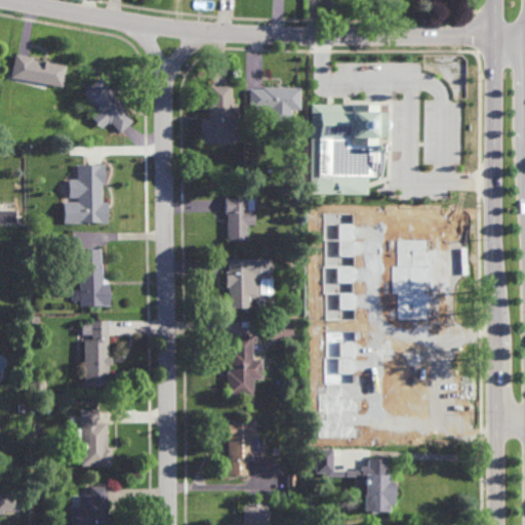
[(64,88),(11,78),(15,54),(33,58),(33,61),(68,68),(64,88)]
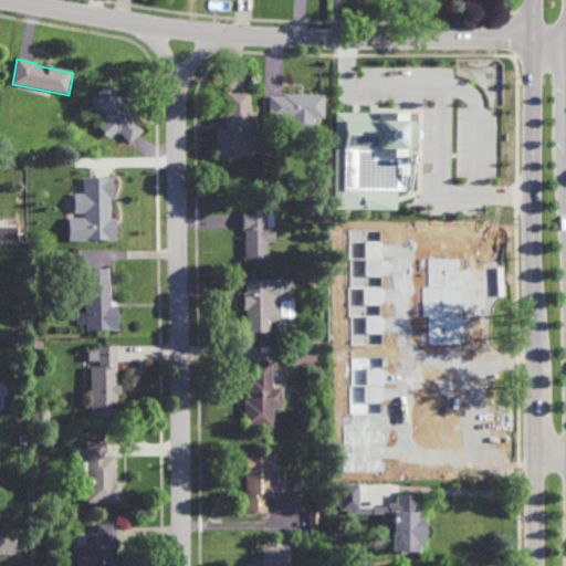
[(129,145),(121,134),(119,135),(117,133),(109,140),(98,127),(106,121),(90,102),(109,84),(124,102),(123,104),(136,118),(134,119),(145,132),(129,145)]
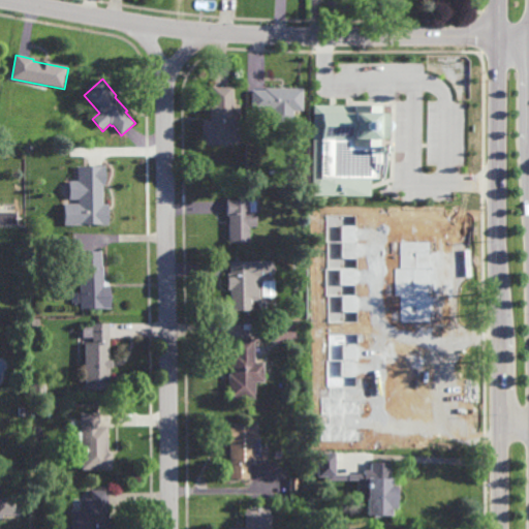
[(232,111),(240,111),(240,146),(201,146),(201,121),(209,121),(209,102),(212,102),(212,87),(232,87),(232,111)]
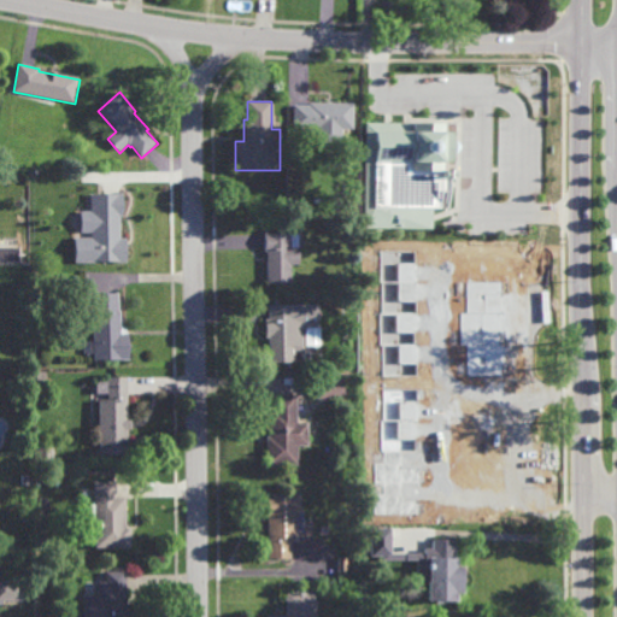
[(352,130),(341,130),(341,147),(318,147),(318,129),(293,129),(293,106),(309,106),(309,104),(353,104),(352,130)]
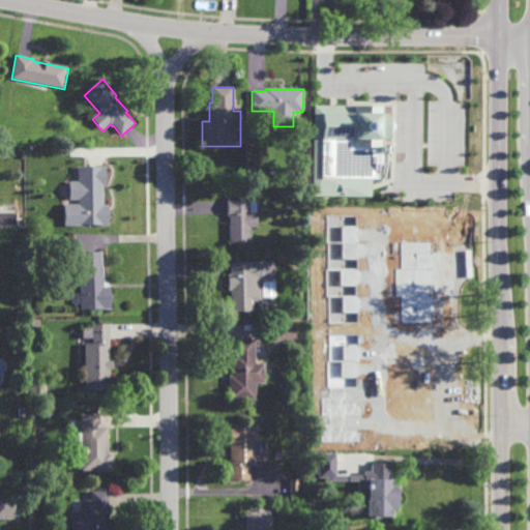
[(77,101),(69,100),(71,93),(78,94),(77,101)]
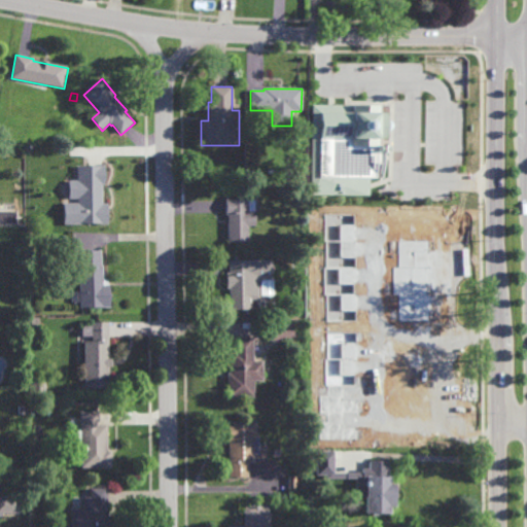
[(390,166),(393,170),(393,191),(317,191),(317,166),(316,96),(389,94),(390,166)]
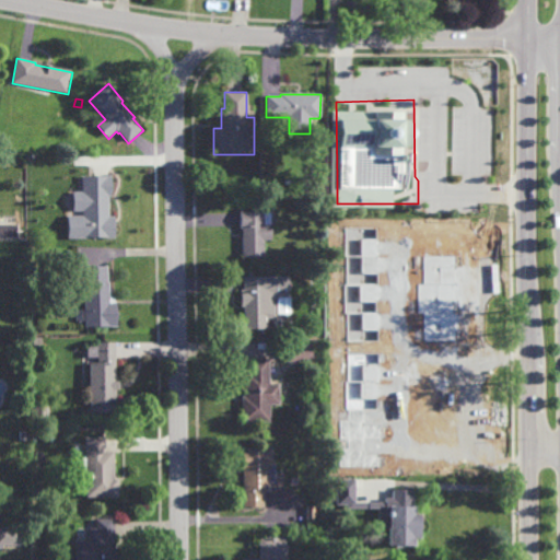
[(109,217),(115,217),(115,236),(82,236),(82,225),(77,225),(77,210),(82,210),(82,177),(112,177),(112,197),(109,197),(109,217)]
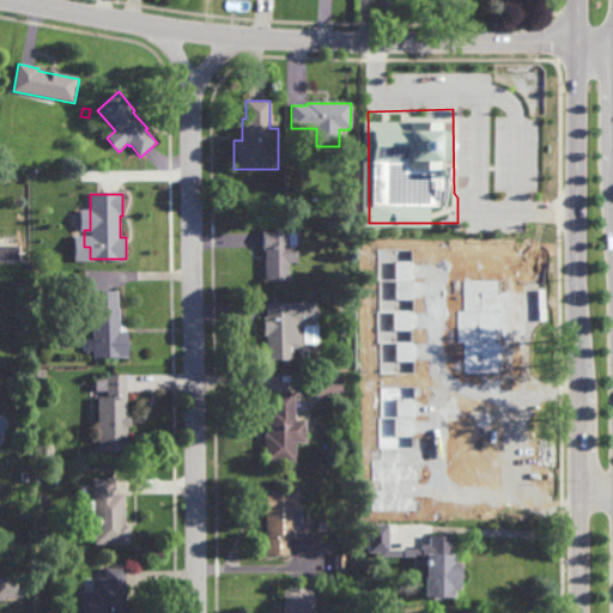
[(287,234),(296,234),(296,262),(289,262),(289,280),(265,280),(265,249),(263,249),(263,232),(287,232),(287,234)]
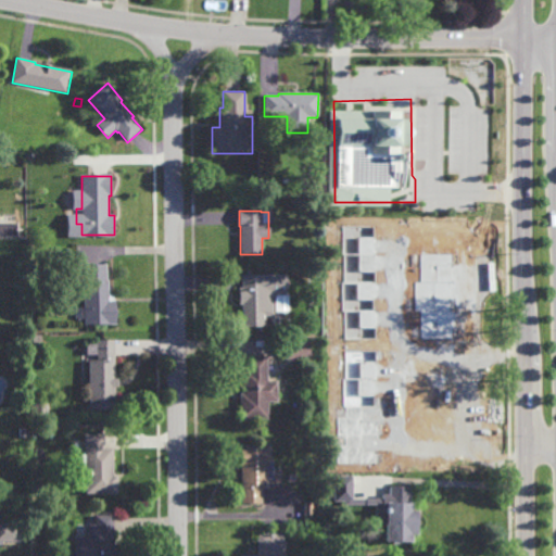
[(113,294),(113,299),(115,299),(115,323),(84,323),(84,317),(75,317),(74,306),(84,306),(84,287),(74,287),(74,266),(83,266),(83,263),(106,262),(106,279),(109,279),(109,294),(113,294)]
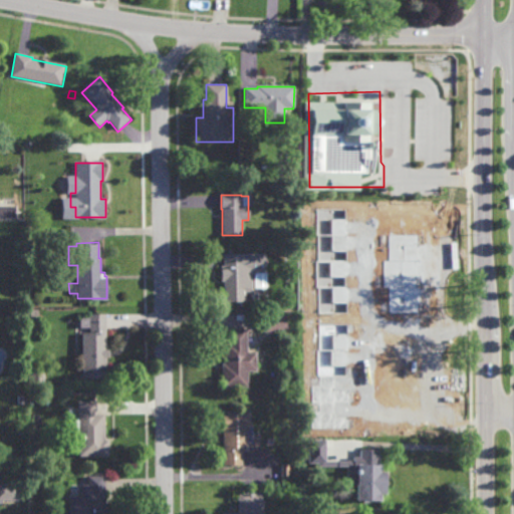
[(252,290),(244,290),(244,301),(224,301),(223,281),(221,281),(221,265),(223,265),(223,253),(266,253),(266,269),(252,270),(252,290)]
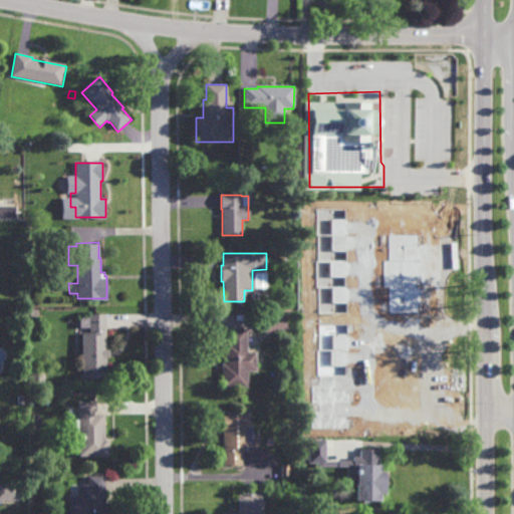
[(30,317),(30,309),(37,309),(38,316),(30,317)]
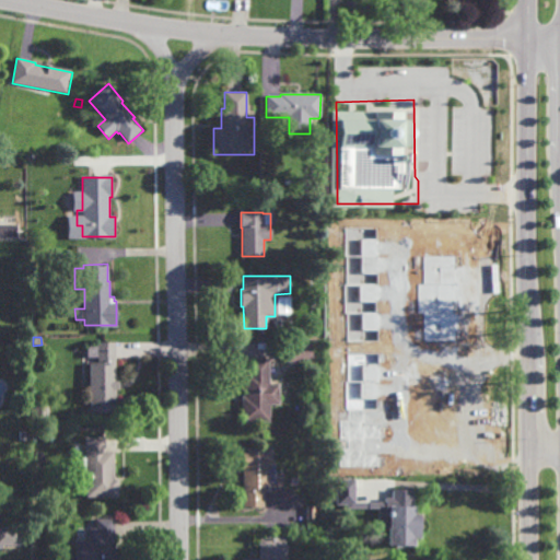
[(115,380),(119,380),(119,388),(116,388),(116,411),(90,412),(89,361),(97,361),(97,341),(115,341),(115,380)]
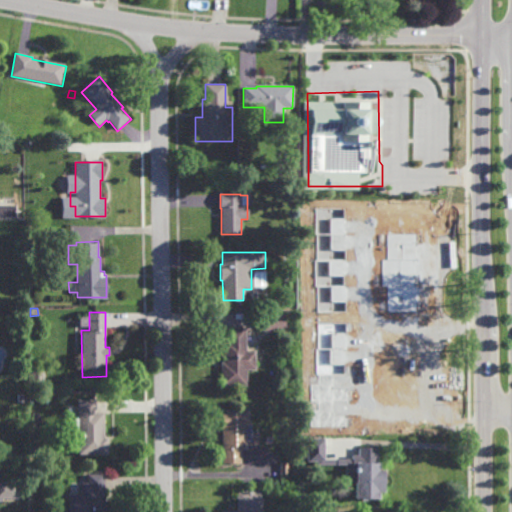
[(262,331),(261,314),(285,313),(285,330),(262,331)]
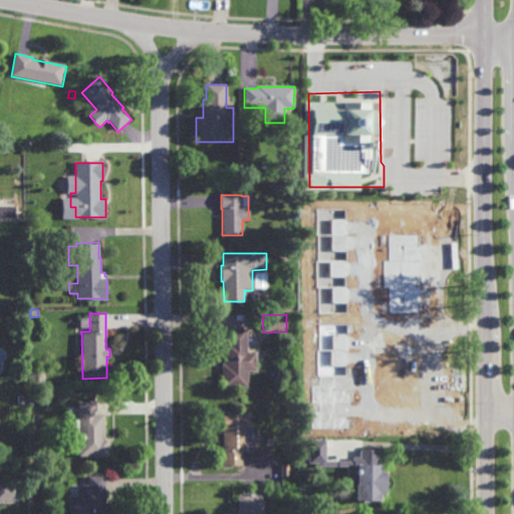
[(247,351),(256,351),(257,370),(247,370),(247,387),(221,387),(220,363),(224,362),(223,342),(227,342),(227,328),(247,328),(247,351)]
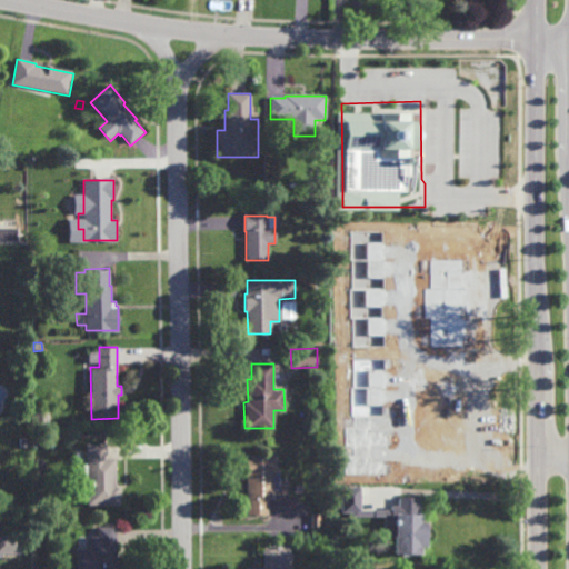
[(411,370),(387,371),(388,443),(397,443),(397,453),(413,453),(413,443),(421,443),(420,388),(411,388),(411,370)]
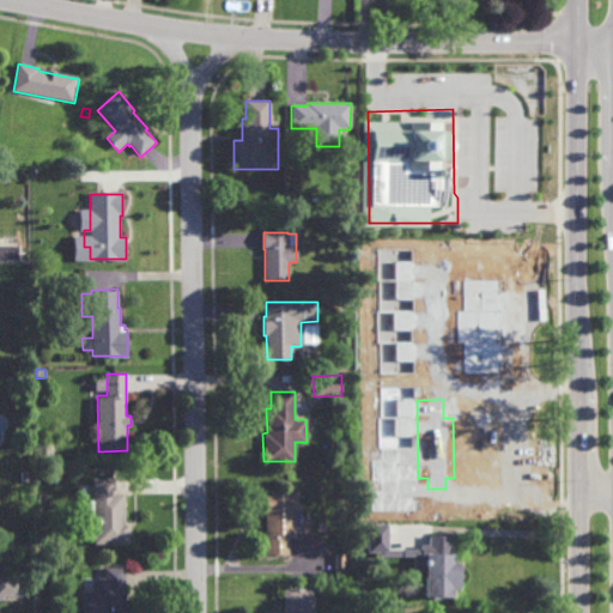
[(115,492),(125,492),(125,523),(129,523),(129,542),(95,544),(93,519),(87,519),(86,499),(93,499),(93,478),(115,478),(115,492)]
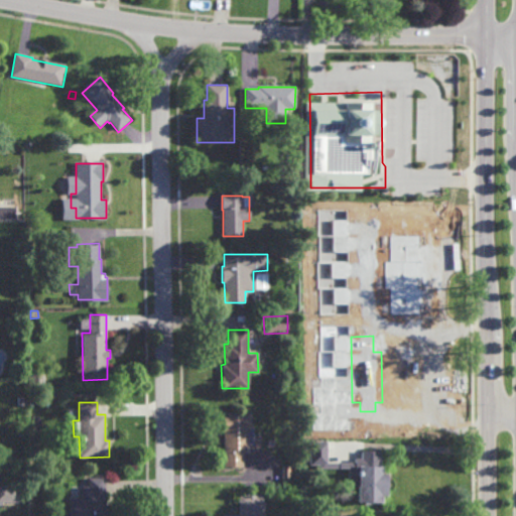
[(250,426),(253,426),(253,443),(247,443),(247,453),(242,453),(242,467),(223,467),(223,412),(250,412),(250,426)]
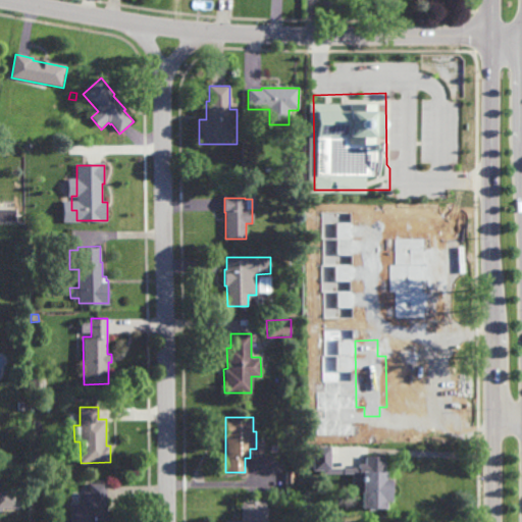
[(33,465),(33,454),(41,454),(41,465),(33,465)]
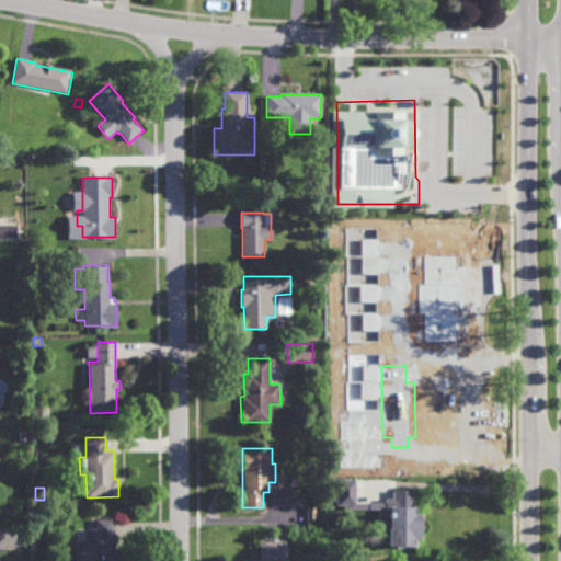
[(414,506),(416,507),(416,514),(421,514),(421,539),(415,539),(415,547),(389,547),(390,506),(393,506),(393,490),(415,490),(414,506)]
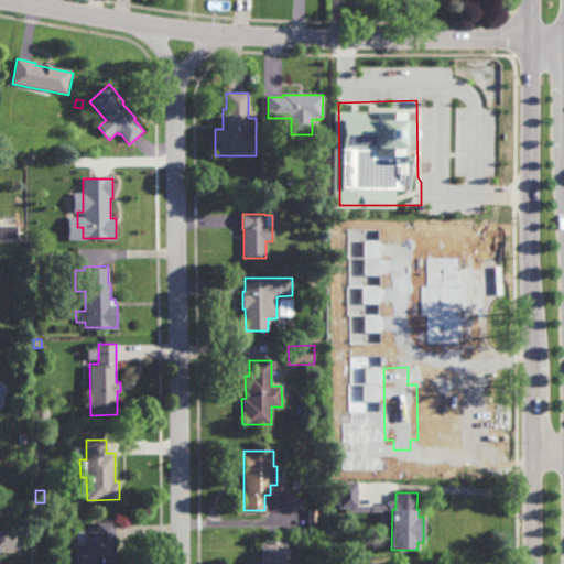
[(115,552),(119,552),(119,563),(76,563),(79,563),(79,553),(89,553),(89,531),(91,531),(91,524),(96,524),(96,522),(115,522),(115,552)]
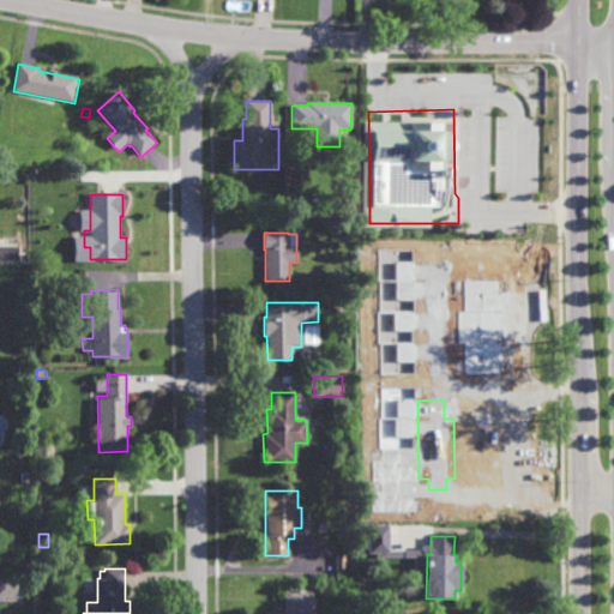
[(0,596),(16,597),(16,579),(0,578),(0,596)]
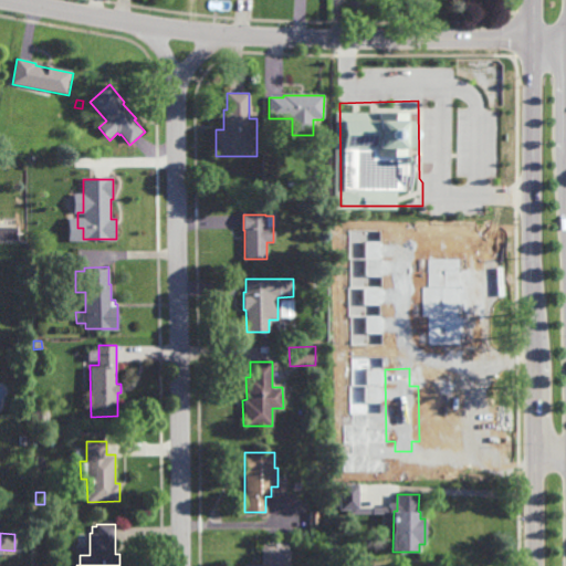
[(243,565),(262,565),(261,543),(290,542),(290,565),(243,565)]
